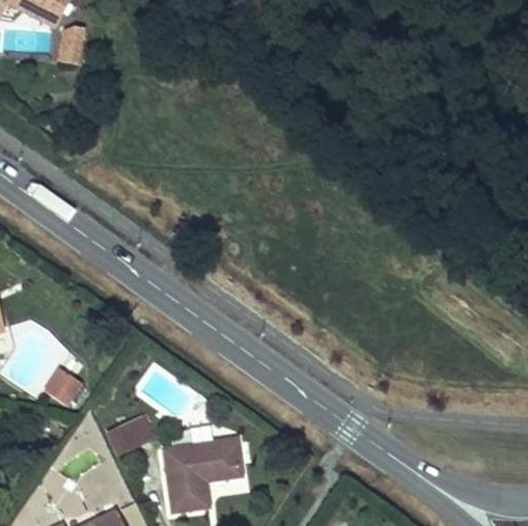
[(57,26),(61,18),(49,11),(48,2),(44,0),(1,0),(0,2),(0,21),(11,1),(57,26)]
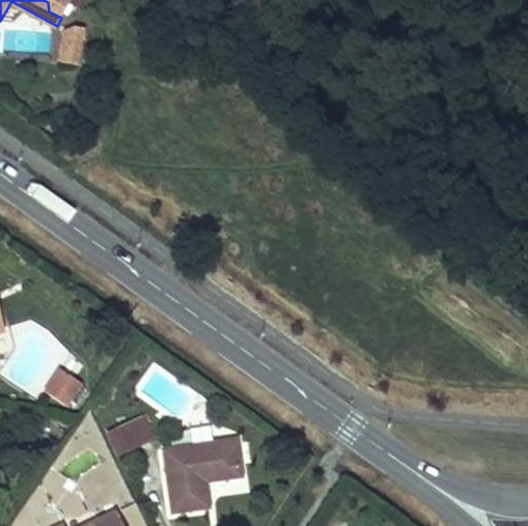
[(0,0),(0,2),(1,0),(44,0),(48,2),(49,11),(61,18),(71,0),(0,0)]
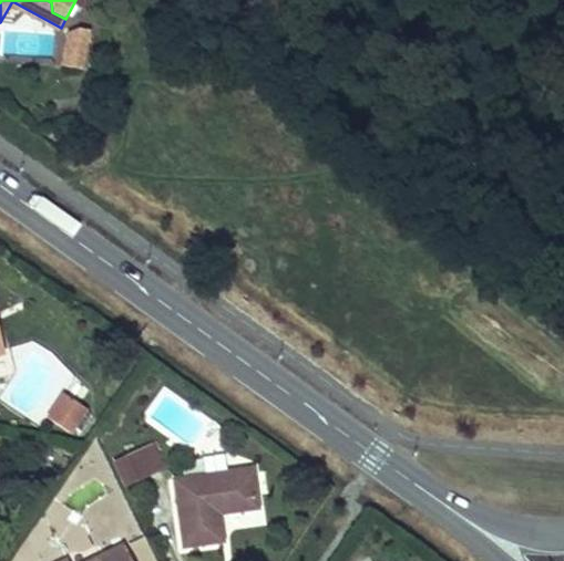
[(49,411),(75,427),(92,401),(65,384),(49,411)]
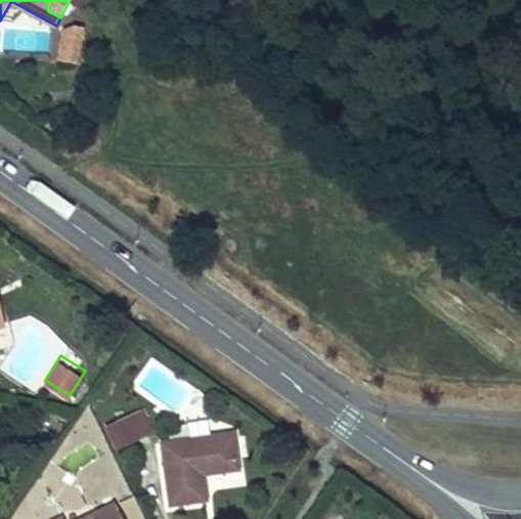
[(142,404),(127,412),(137,434),(154,426),(142,404)]
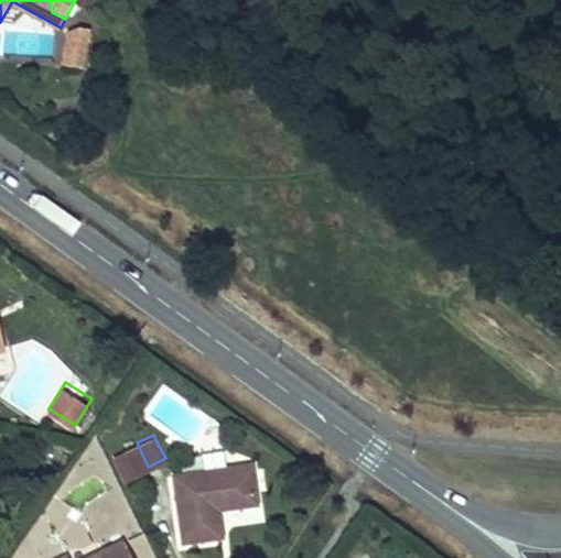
[(137,442),(112,455),(125,478),(148,467),(137,442)]
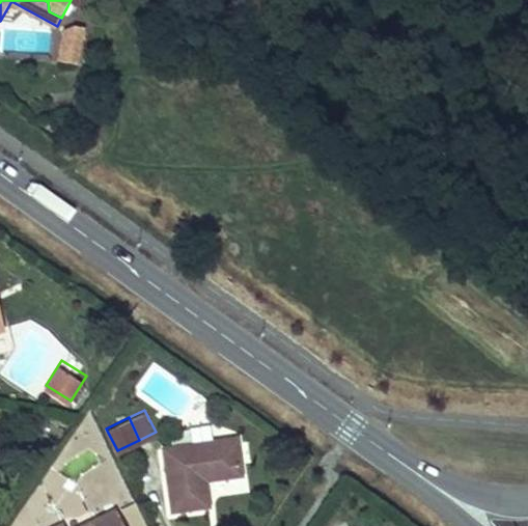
[(243,476),(237,436),(161,446),(171,513),(212,507),(207,481),(243,476)]
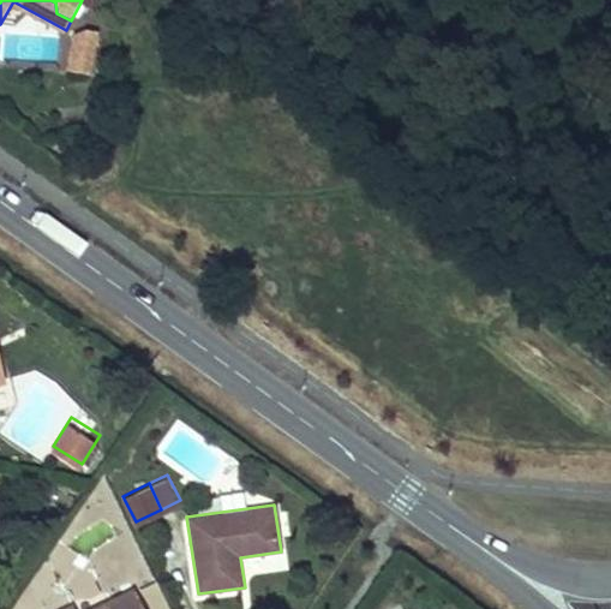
[(142,608),(135,593),(102,608),(73,608),(73,607),(69,608),(142,608)]
